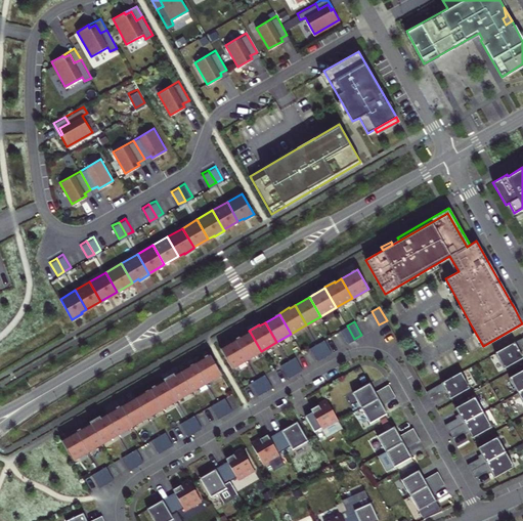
[(354,339),(347,326),(340,330),(347,343),(354,339)]
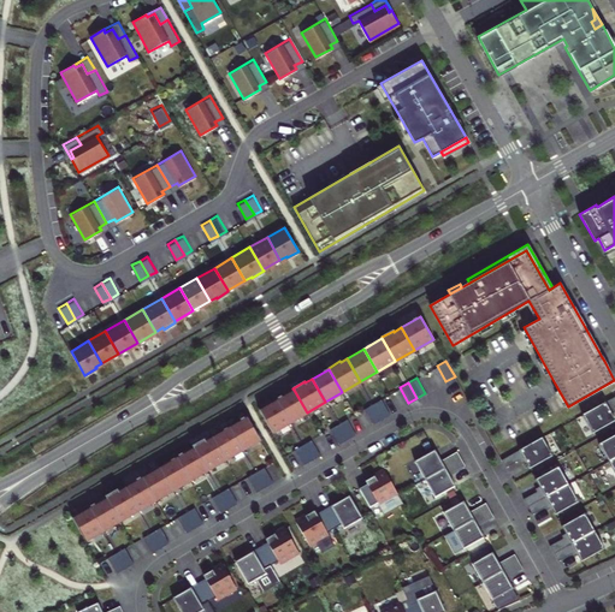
[(307,413),(294,390),(276,399),(289,422),(307,413)]
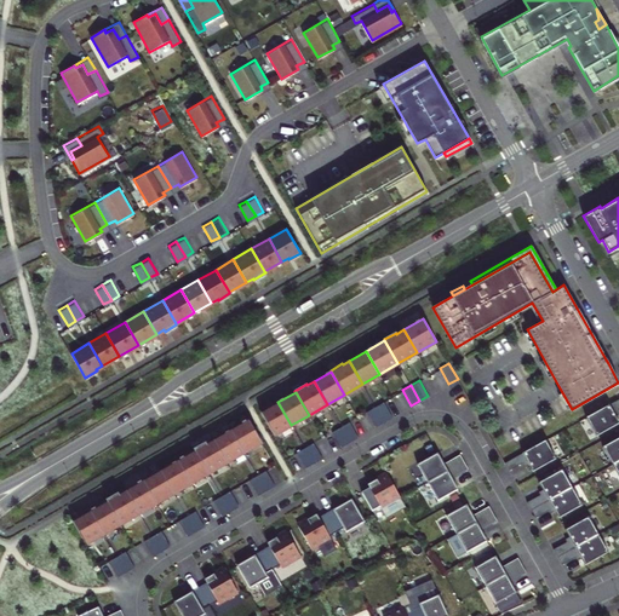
[(291,425),(278,402),(271,406),(271,404),(259,410),(274,435),(291,425)]
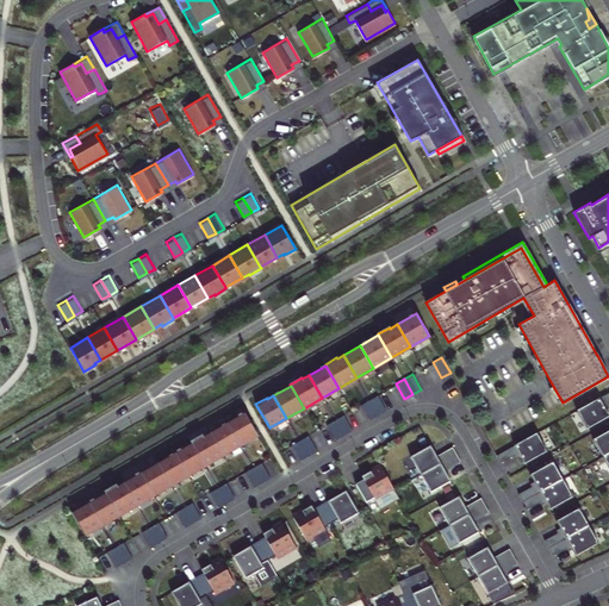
[(386,411),(377,395),(368,400),(378,416),(386,411)]
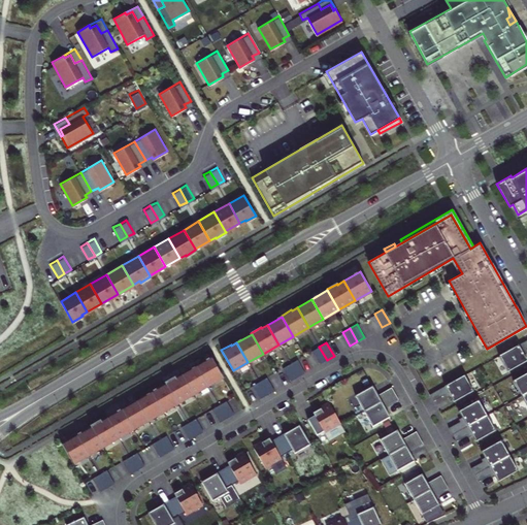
[(519,343),(498,355),(507,370),(526,359),(526,358),(523,353),(519,343)]
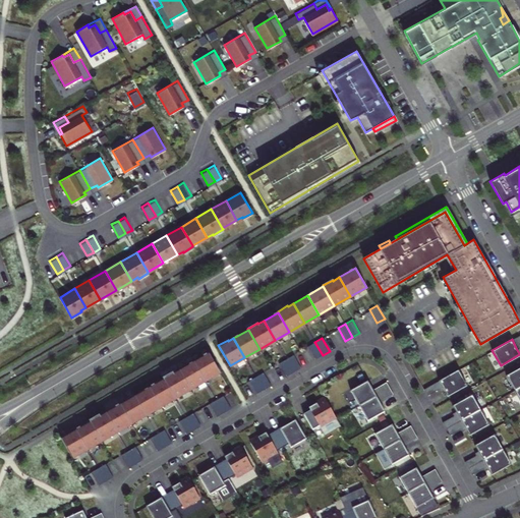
[(323,355),(314,342),(307,346),(315,359),(323,355)]
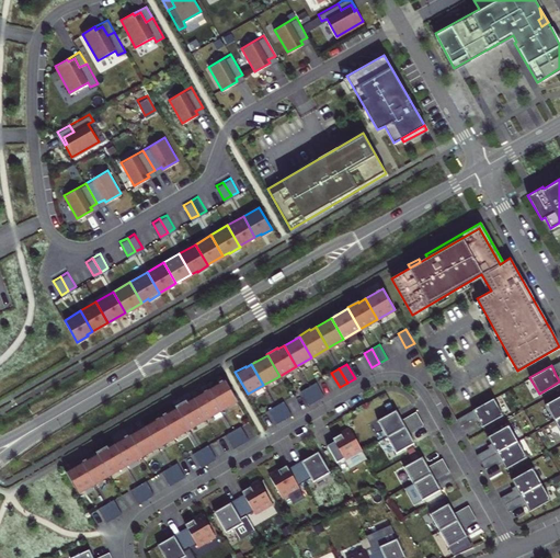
[(236,400),(225,379),(208,388),(220,409),(236,400)]
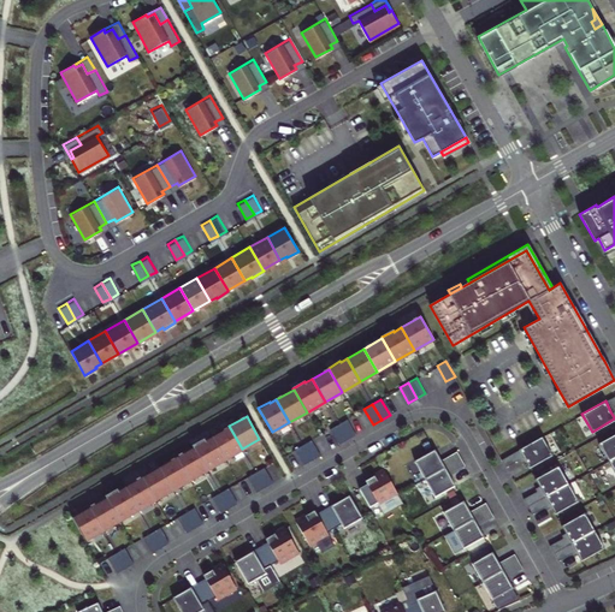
[(355,434),(347,419),(338,423),(347,439),(355,434)]
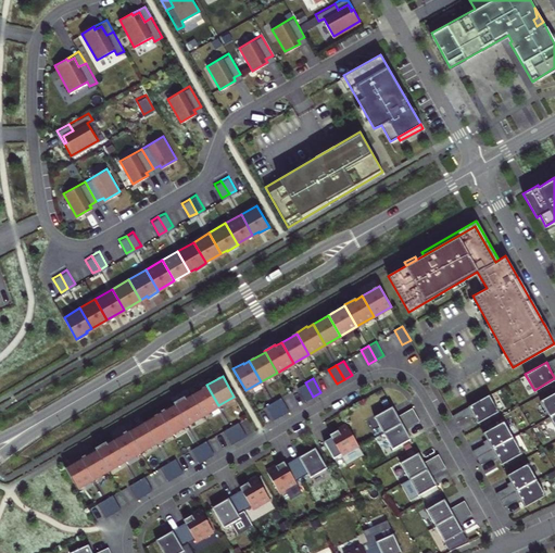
[(313,397),(305,382),(298,387),(305,401),(313,397)]
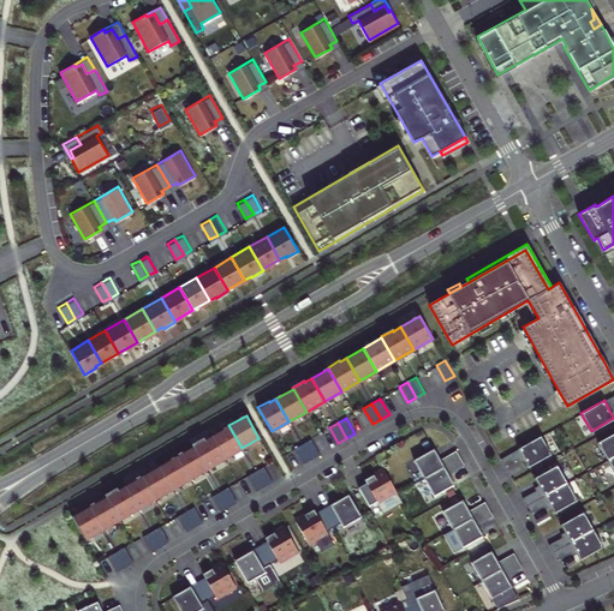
[(242,448),(228,425),(212,436),(225,457),(242,448)]
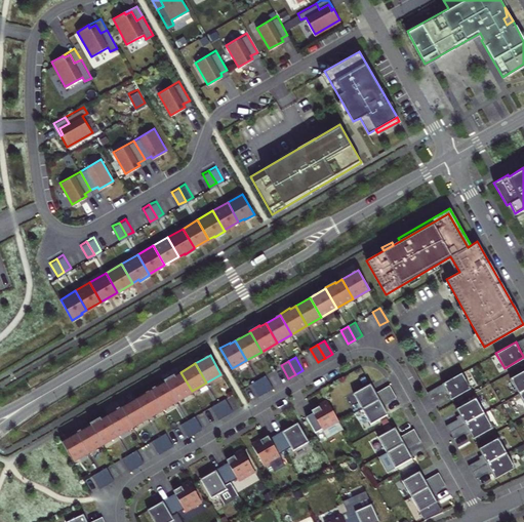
[(523,369),(510,377),(518,393),(523,389),(523,369)]
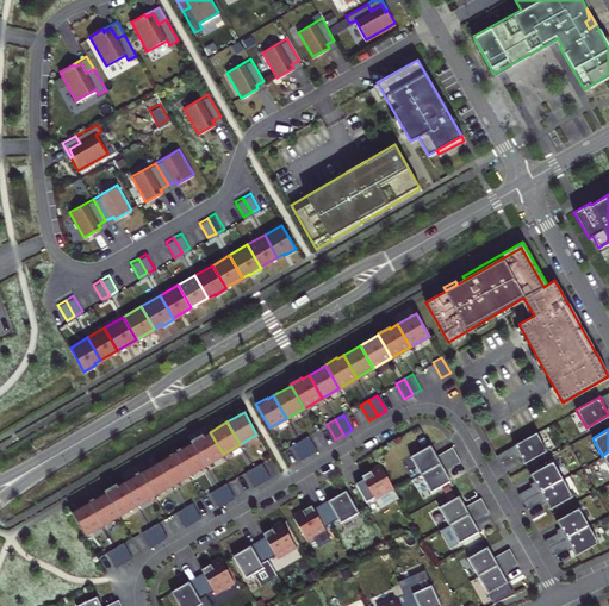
[(223,454),(210,432),(203,436),(202,435),(191,441),(191,442),(204,464),(223,454)]
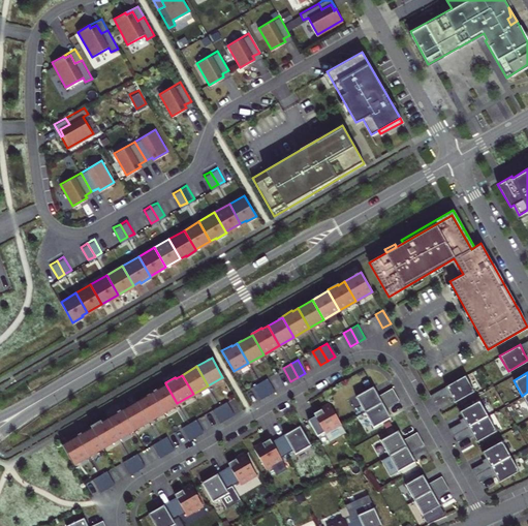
[(465,375),(445,387),(451,395),(454,402),(473,391),(465,375)]
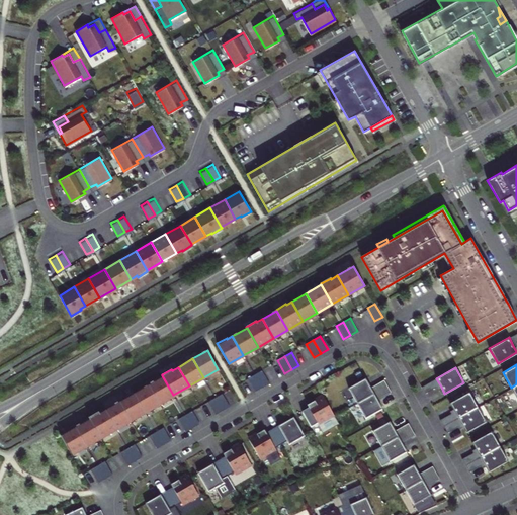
[(269,382),(261,369),(254,374),(262,387),(269,382)]
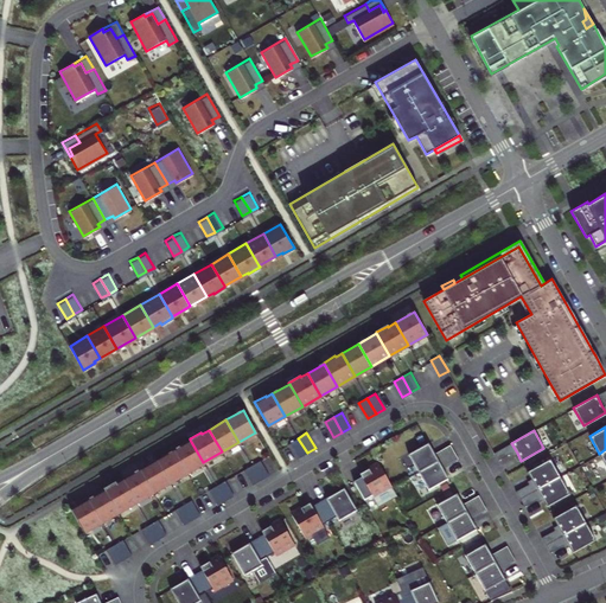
[(307,453),(298,438),(289,443),(299,459),(307,453)]
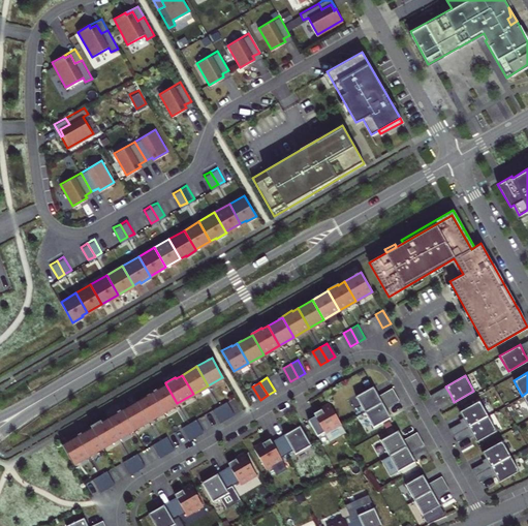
[(177,403),(165,383),(151,393),(162,411),(177,403)]
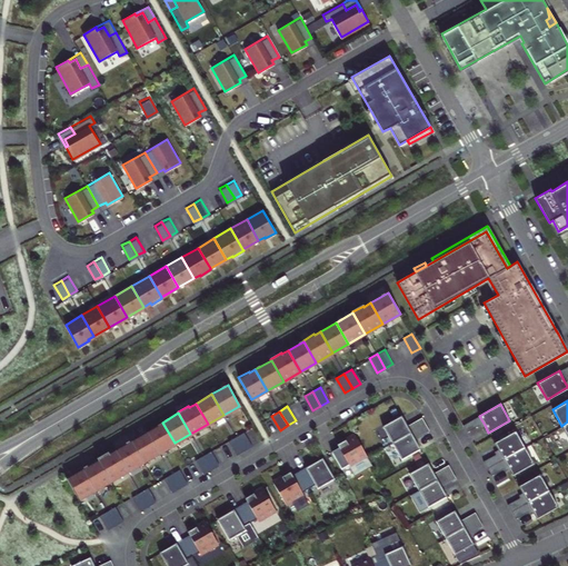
[(392,443),(410,432),(407,425),(401,415),(382,426),(392,443)]
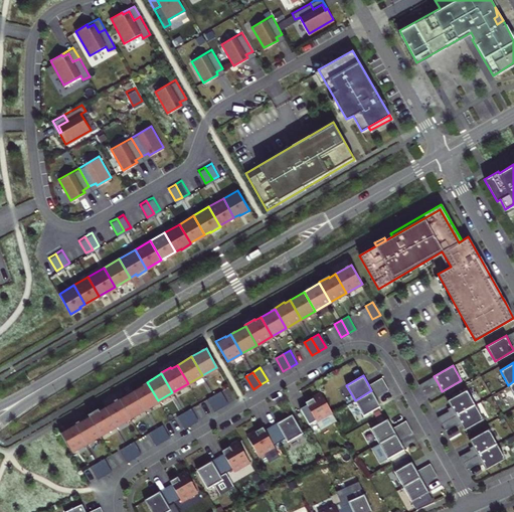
[(385,383),(381,376),(368,384),(371,390),(385,383)]
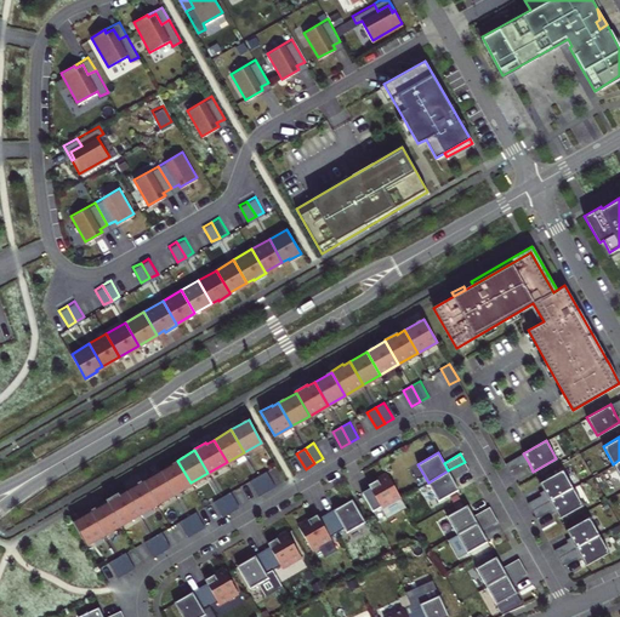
[(529,463),(523,453),(505,463),(510,470),(523,463),(524,466),(529,463)]
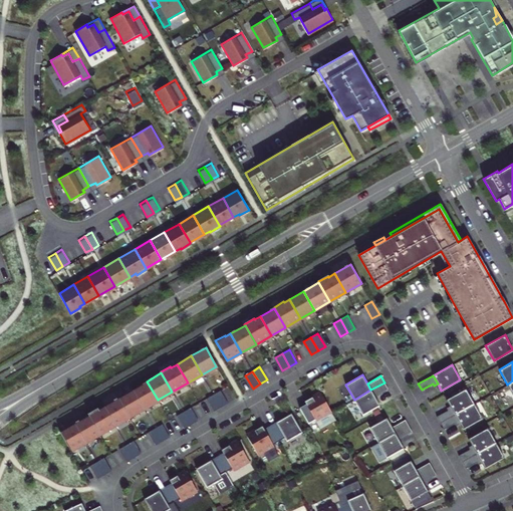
[(158,400),(147,381),(133,390),(144,409),(158,400)]
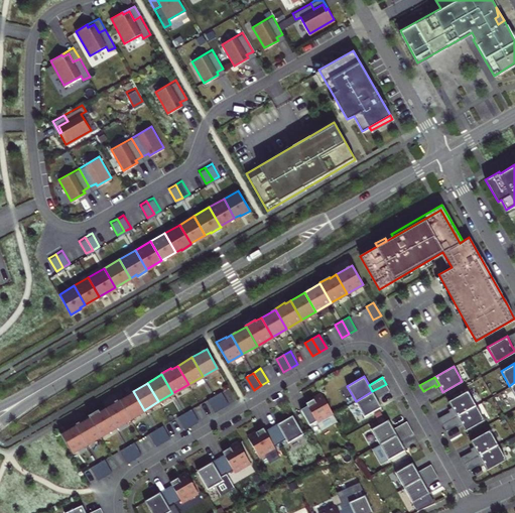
[(390,390),(386,384),(372,391),(376,398),(390,390)]
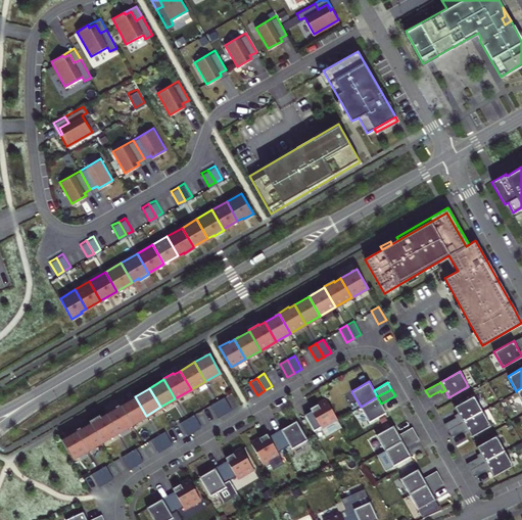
[(482,411),(473,395),(454,407),(458,413),(463,421),(482,411)]
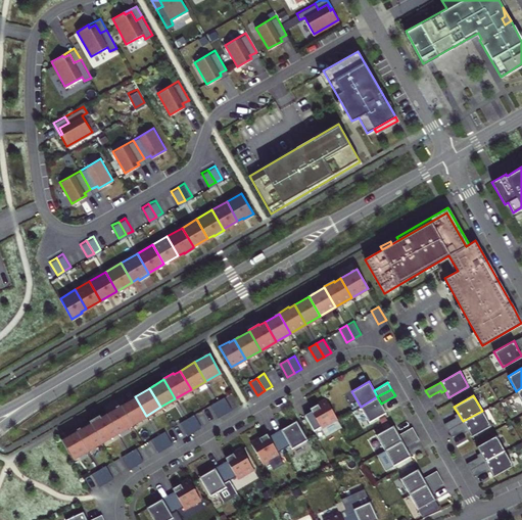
[(146,416),(135,396),(130,399),(129,397),(120,404),(121,405),(132,424),(146,416)]
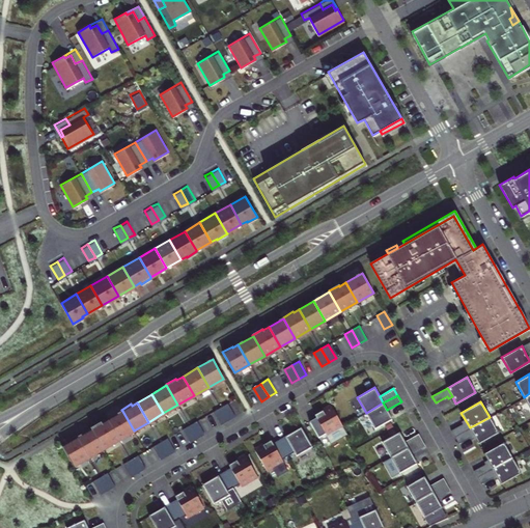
[(235,416),(227,403),(220,407),(228,420),(235,416)]
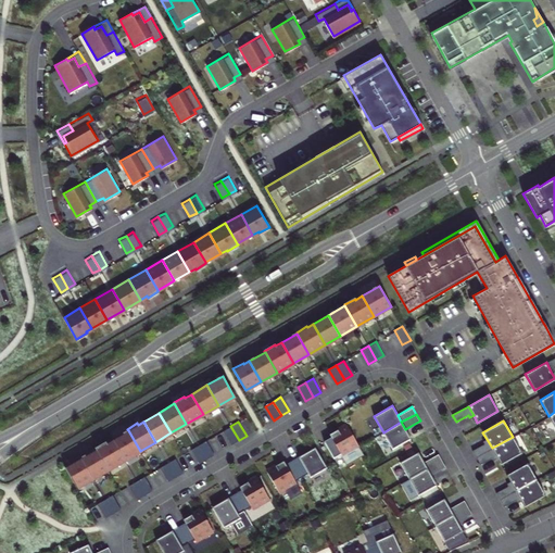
[(405,429),(401,422),(383,432),(392,449),(411,438),(405,429)]
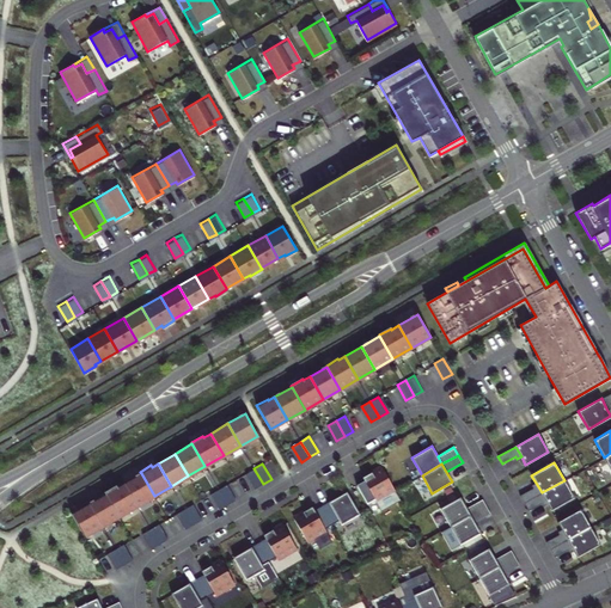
[(395,490),(382,467),(362,478),(365,481),(356,486),(367,504),(376,499),(376,501),(395,490)]
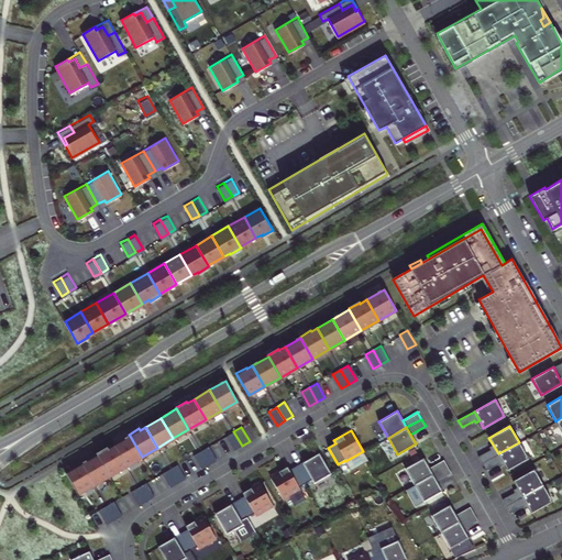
[(242,446),(233,431),(226,436),(234,450),(242,446)]
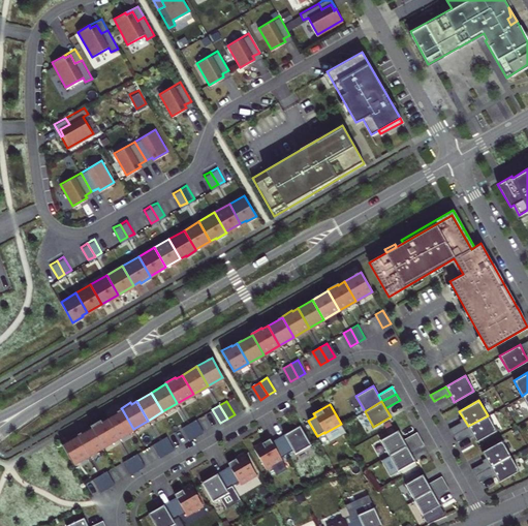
[(133,429),(122,409),(106,418),(119,437),(133,429)]
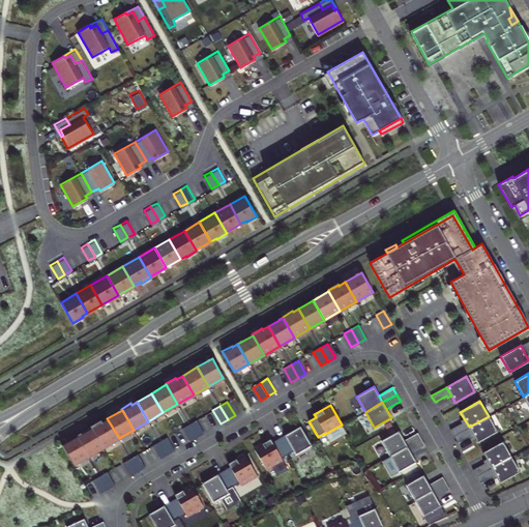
[(497,431),(489,416),(469,427),(474,436),(477,442),(497,431)]
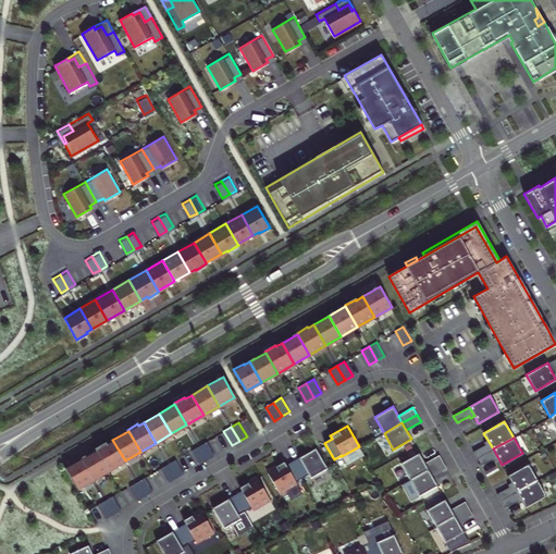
[(125,460),(112,440),(107,443),(106,442),(95,448),(96,450),(108,470),(125,460)]
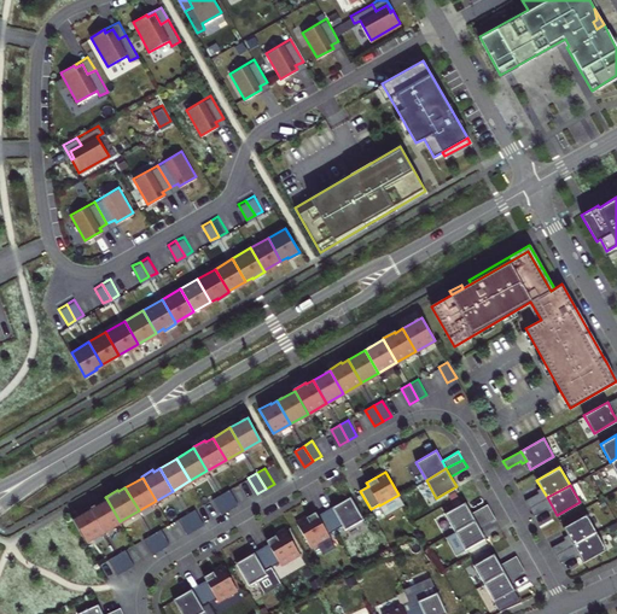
[(547,497),(541,487),(536,490),(539,492),(525,500),(529,507),(547,497)]
